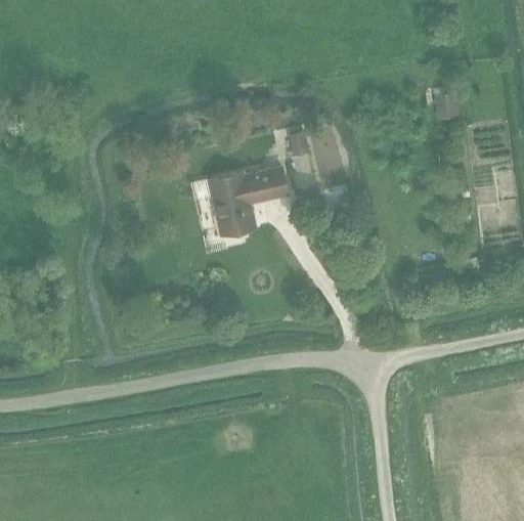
[(460,119),(456,93),(434,97),(438,122),(460,119)]
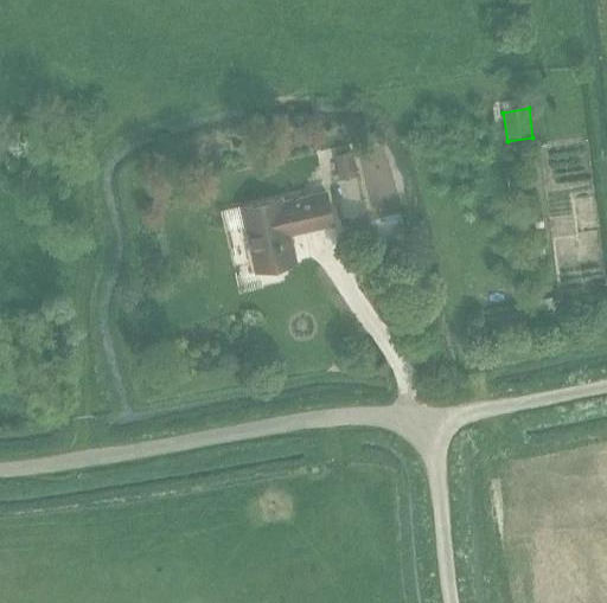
[(358,178),(352,153),(333,158),(339,183),(358,178)]
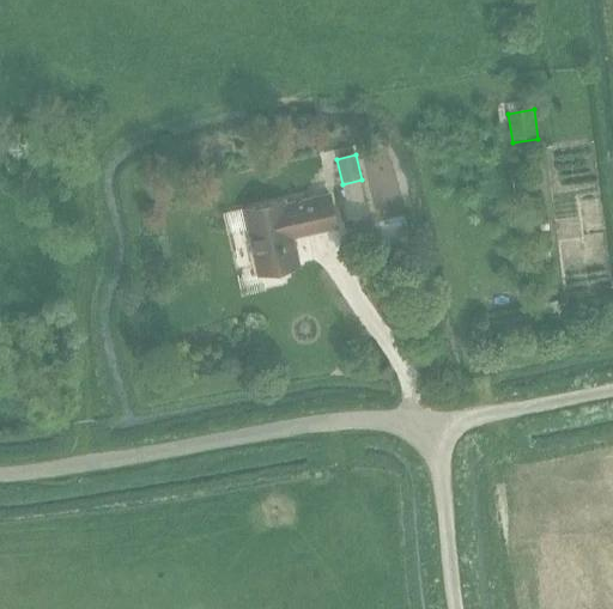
[(291,238),(335,229),(328,196),(284,206),(284,203),(243,212),(258,275),(298,267),(291,238)]
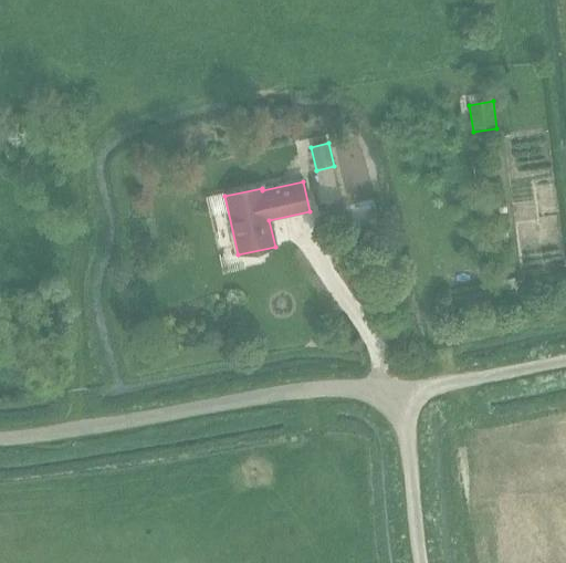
[(514,282),(502,285),(504,296),(516,293),(514,282)]
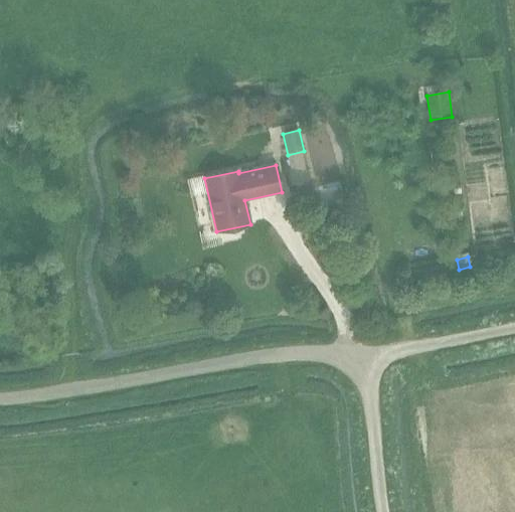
[(403,317),(392,318),(393,333),(404,333),(403,317)]
